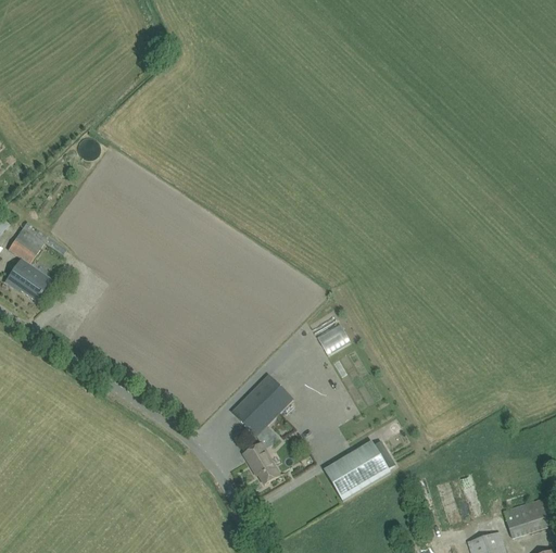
[(19,178),(25,174),(8,150),(1,154),(19,178)]
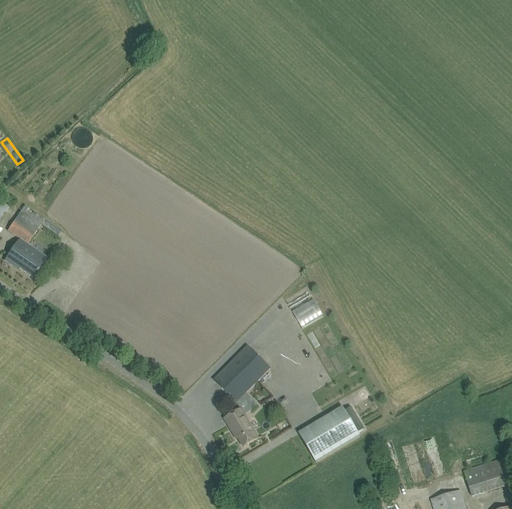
[(27,242),(33,234),(36,229),(42,221),(22,208),(16,216),(13,220),(7,228),(27,242)]
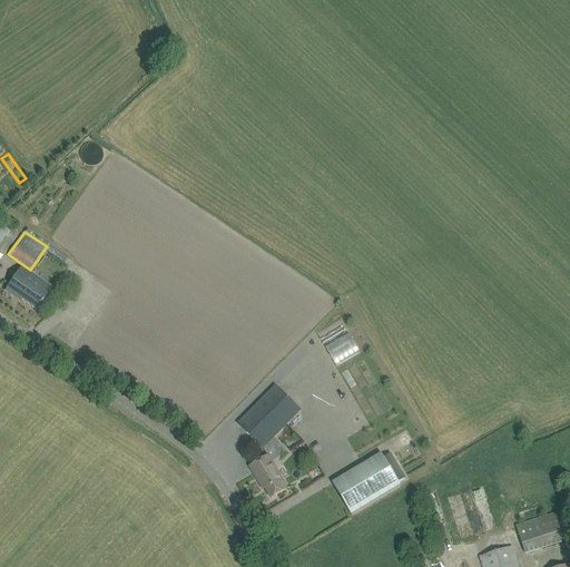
[(60,247),(57,253),(68,262),(72,256),(60,247)]
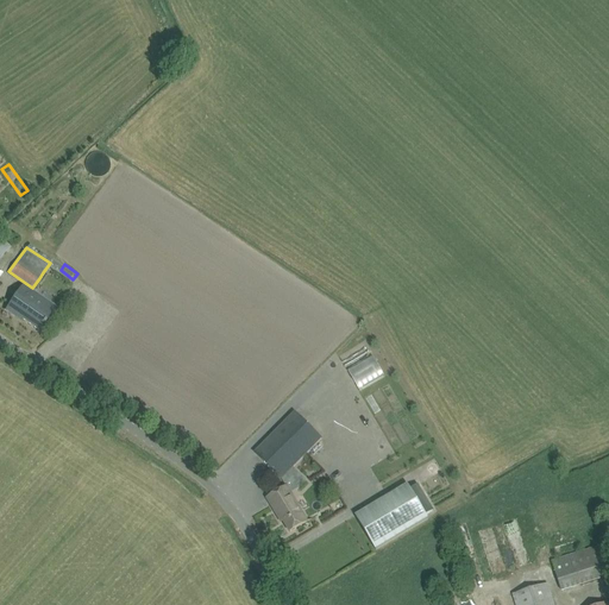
[(22,284),(6,307),(16,313),(17,312),(39,327),(44,320),(44,321),(45,319),(51,310),(56,304),(35,290),(33,292),(22,284)]
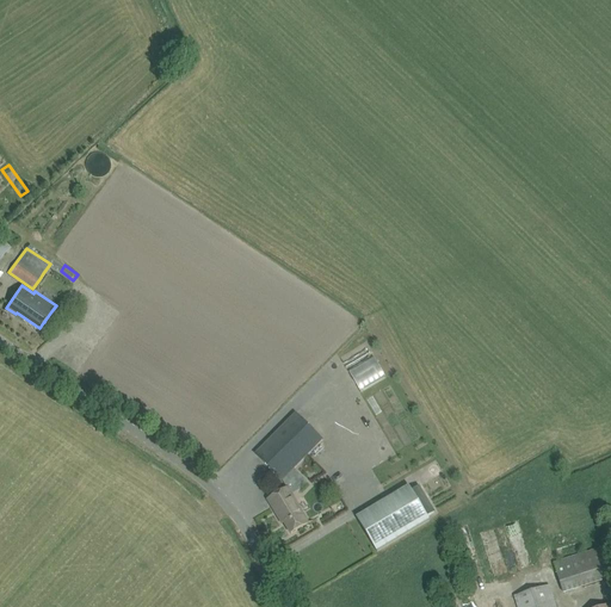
[(80,370),(85,363),(73,354),(68,360),(80,370)]
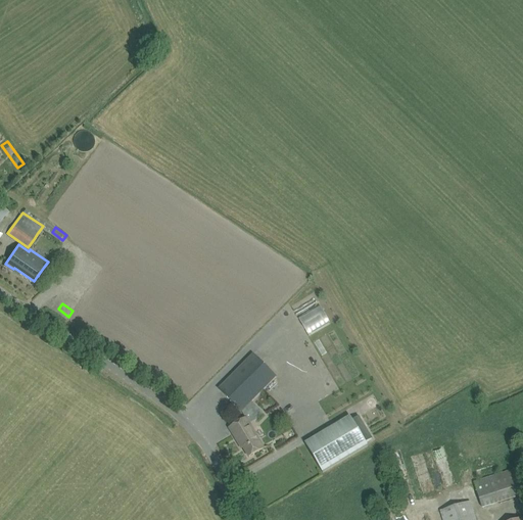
[(310,333),(331,323),(323,305),(301,316),(310,333)]
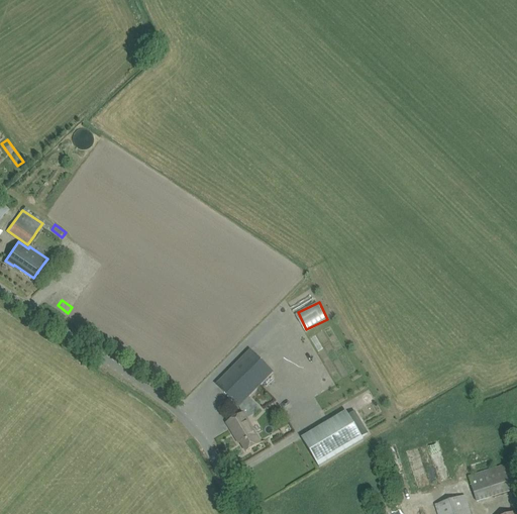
[(246,449),(254,444),(261,440),(246,416),(253,412),(260,405),(248,395),(273,370),(249,347),(223,375),(216,382),(238,404),(239,404),(242,411),(226,421),(235,435),(236,434),(246,449)]
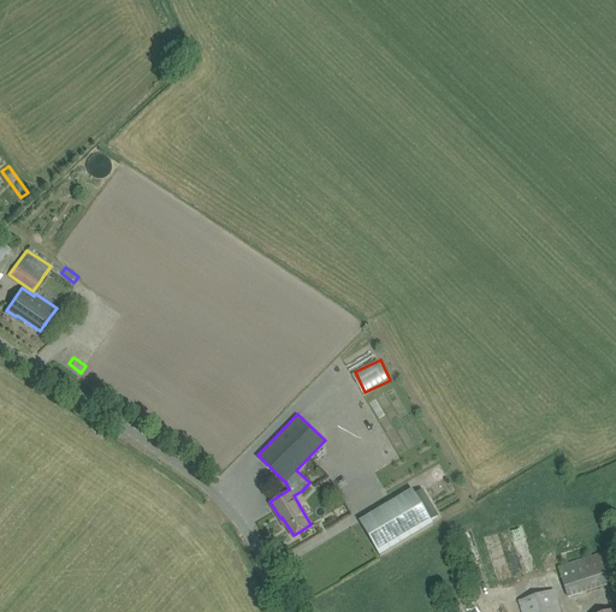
[(409,488),(392,498),(359,518),(375,546),(380,553),(433,522),(414,489),(413,487),(409,488)]
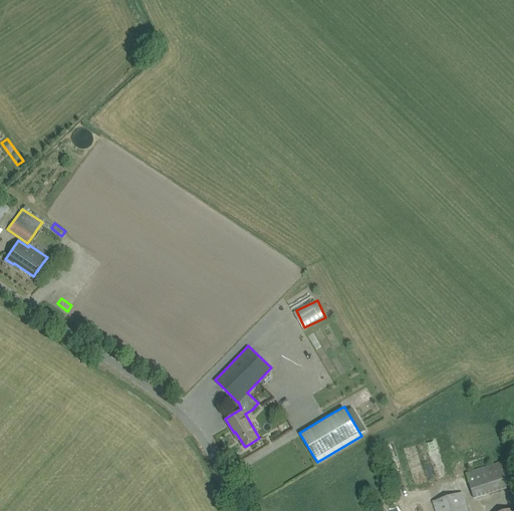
[(513,484),(513,462),(512,457),(466,472),(474,497),(513,484)]
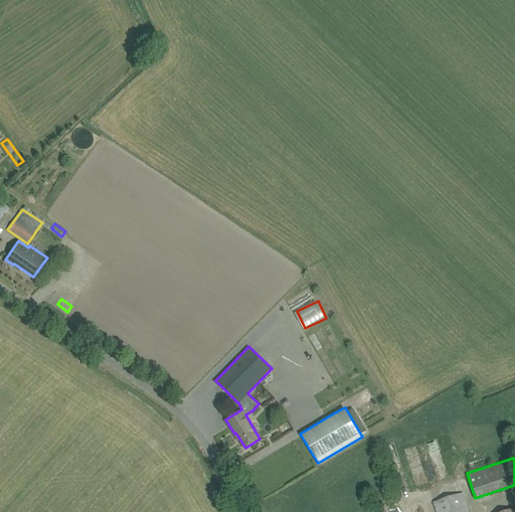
[(469,511),(463,491),(434,500),(437,511),(469,511)]
